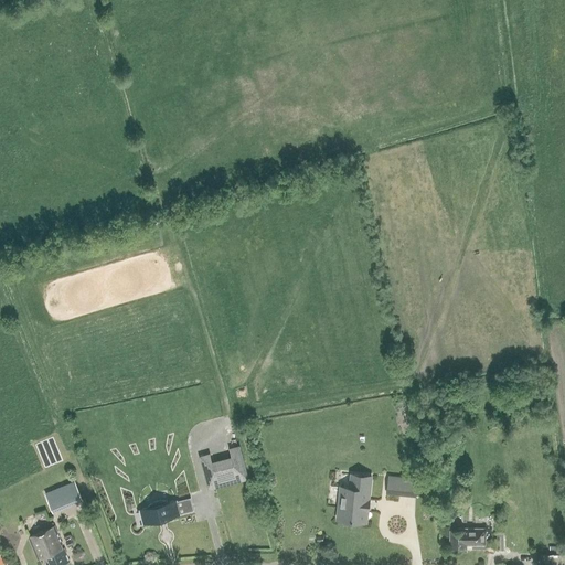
[(403,418),(412,417),(409,396),(400,397),(403,418)]
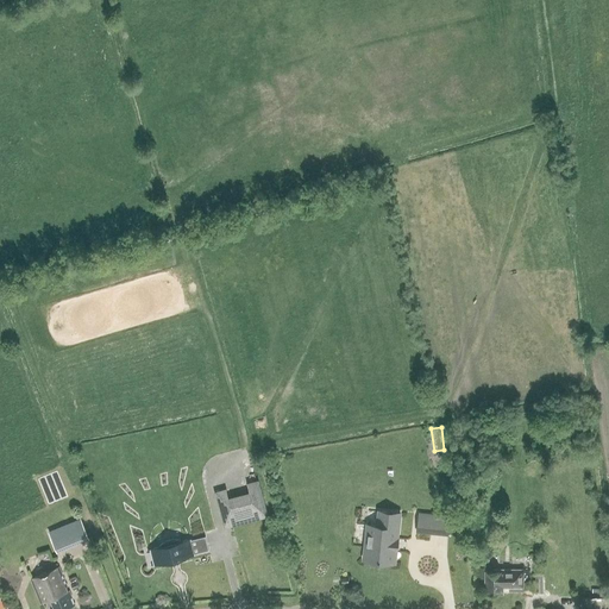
[(225,528),(269,518),(258,481),(246,483),(249,491),(230,497),(227,489),(214,493),(225,528)]
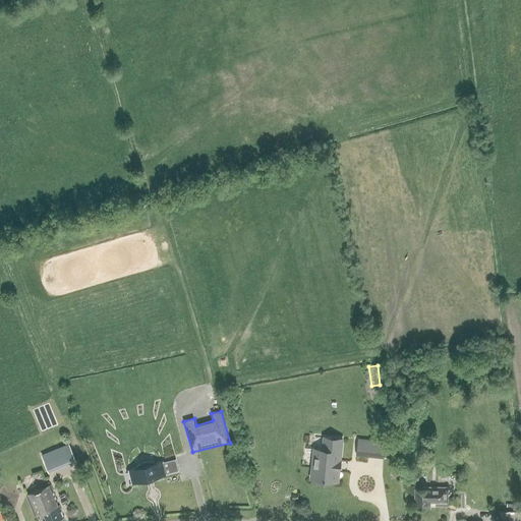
[(313,449),(310,479),(336,481),(337,471),(339,471),(340,471),(341,460),(340,460),(342,439),(324,438),(323,450),(313,449)]
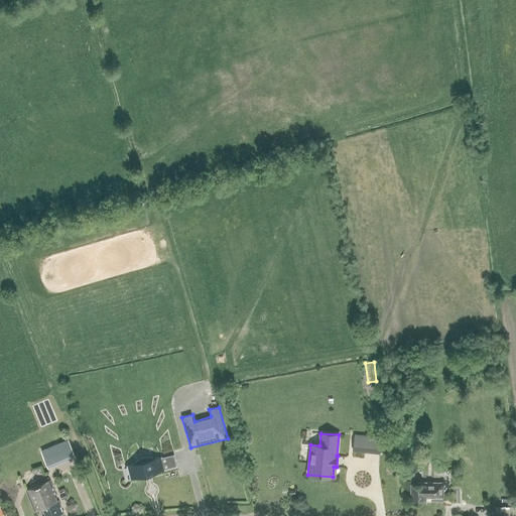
[(355,436),(353,450),(379,454),(381,439),(355,436)]
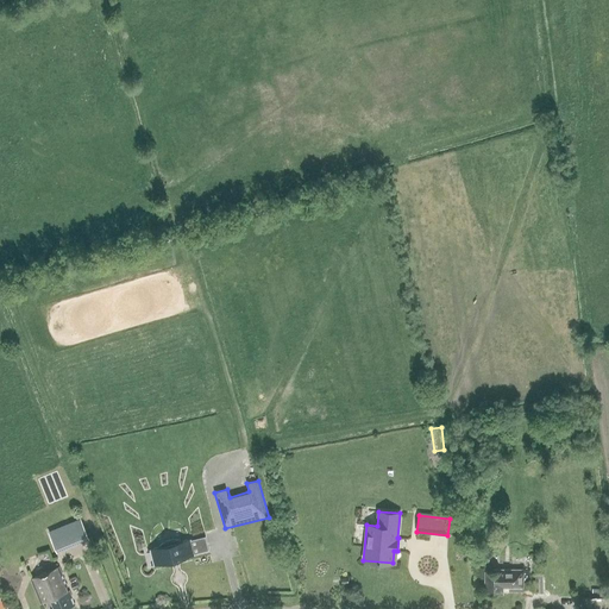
[(88,539),(80,519),(46,532),(55,552),(88,539)]
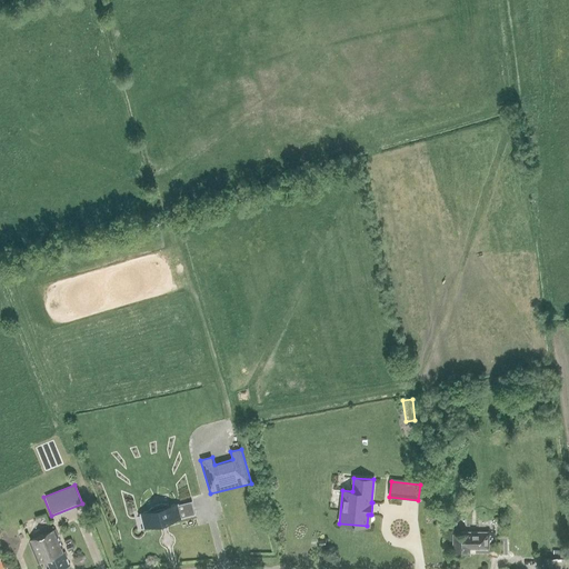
[(196,515),(192,501),(180,505),(180,503),(169,507),(169,505),(165,505),(160,505),(156,506),(152,508),(149,510),(149,511),(138,515),(138,516),(142,515),(146,527),(141,528),(141,529),(159,525),(159,522),(166,521),(166,522),(185,518),(183,517),(196,515)]
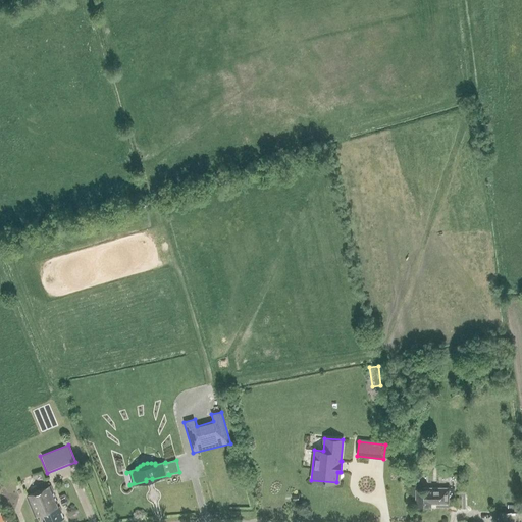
[(56,521),(64,519),(50,486),(27,496),(35,517),(43,514),(46,521),(56,521)]
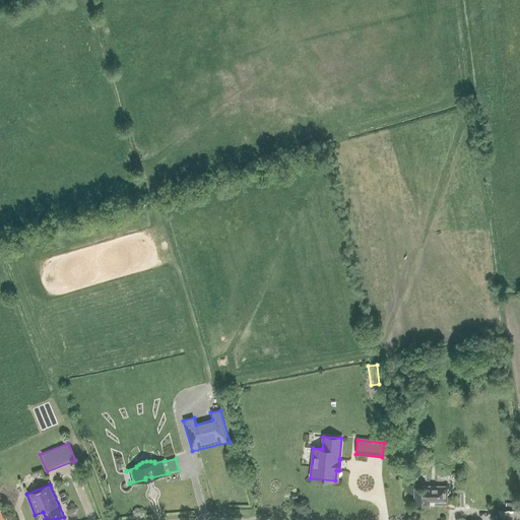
[(446,502),(446,488),(446,485),(421,485),(421,489),(414,489),(414,508),(416,508),(417,509),(420,509),(421,508),(429,508),(429,502),(446,502)]
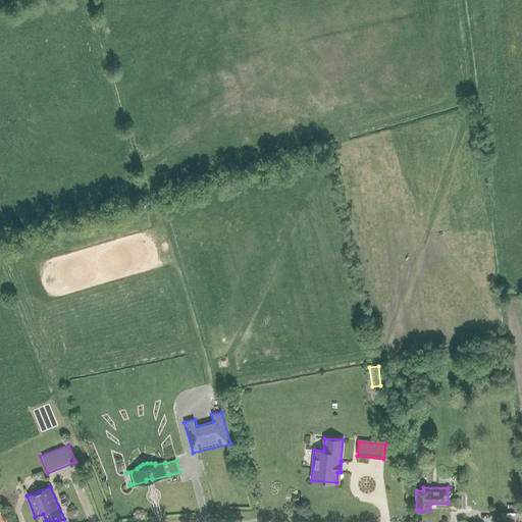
[(521,521),(521,513),(499,513),(498,521),(521,521)]
